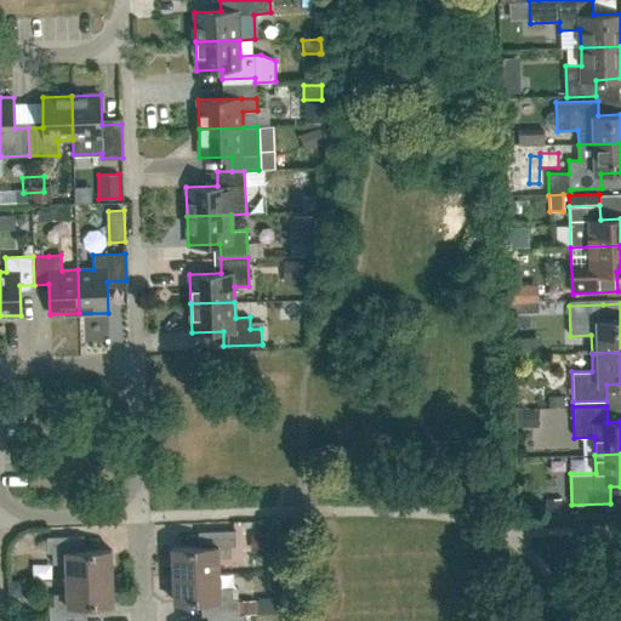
[(199,547),(172,547),(174,575),(220,573),(218,558),(232,558),(231,546),(235,546),(235,530),(199,531),(199,547)]
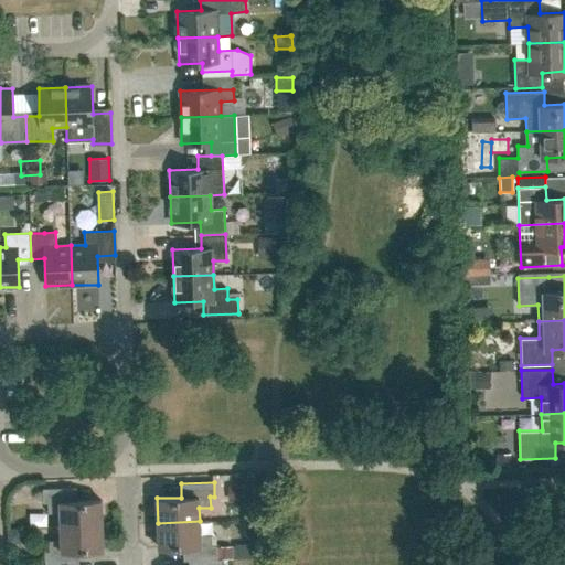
[(49,513),(60,512),(60,526),(103,524),(102,500),(76,501),(76,488),(43,489),(43,502),(48,502),(49,513)]
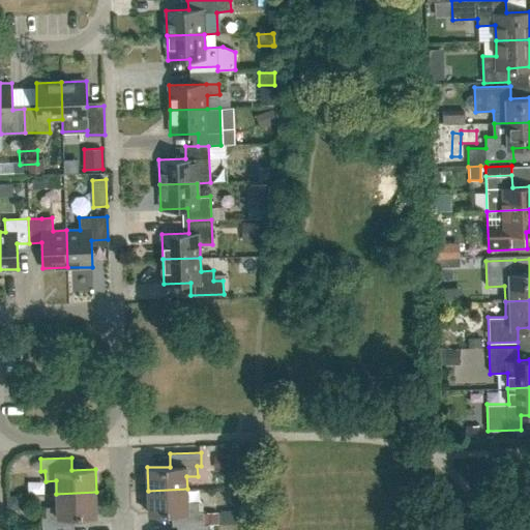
[(148,491),(148,513),(172,512),(172,526),(177,526),(203,524),(203,511),(199,511),(199,502),(187,502),(187,489),(148,491)]
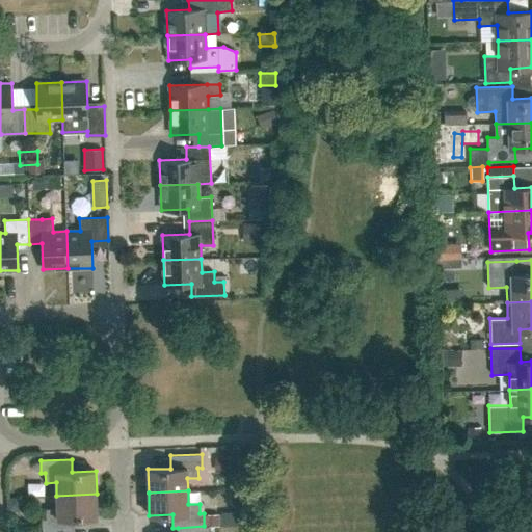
[(56,496),(57,508),(47,509),(47,519),(43,519),(43,531),(70,531),(74,531),(74,519),(97,517),(97,494),(56,496)]
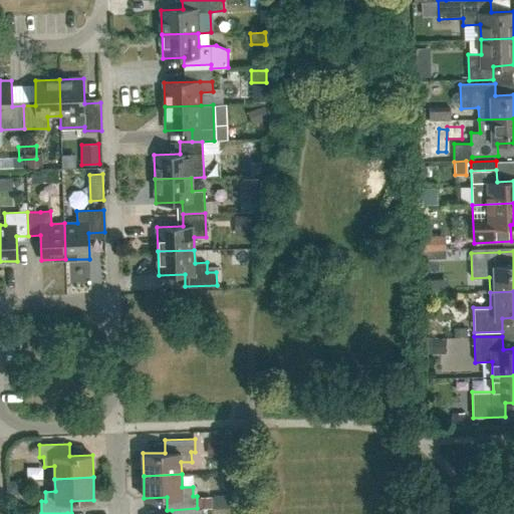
[(201,508),(218,507),(218,495),(201,496),(201,508)]
